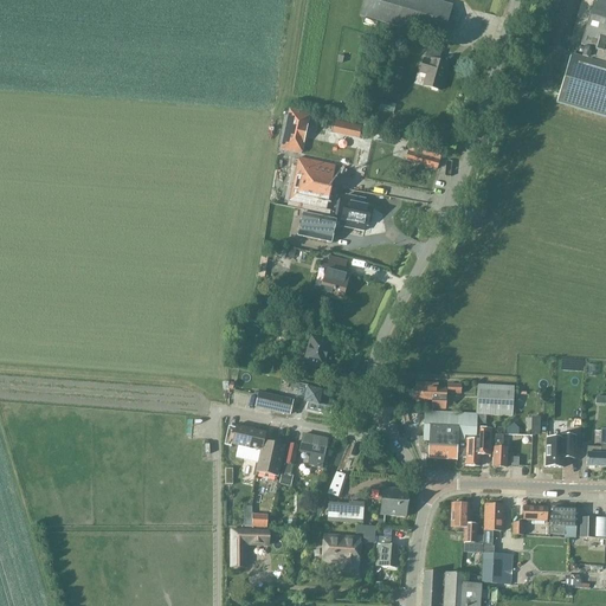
[(452,6),(431,0),(363,0),(359,17),(442,40),(452,6)]
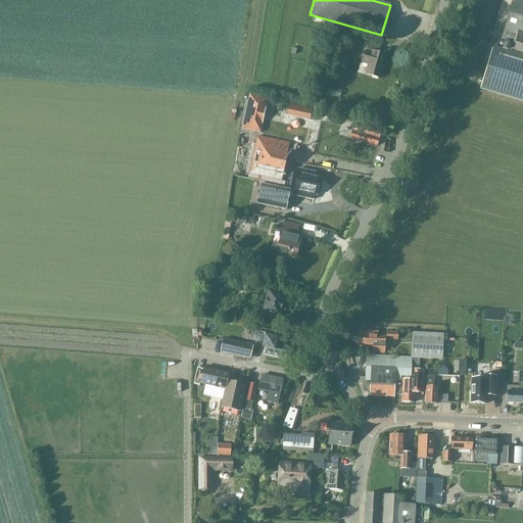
[(522,0),(512,0),(501,40),(505,40),(502,50),(492,47),(480,89),(522,101),(522,0)]
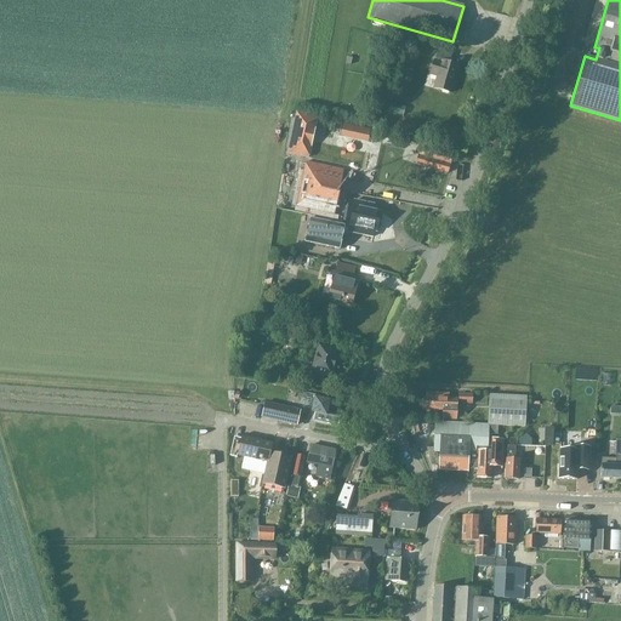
[(438,50),(436,61),(433,60),(428,75),(438,78),(434,89),(450,93),(459,66),(449,63),(451,55),(438,50)]
